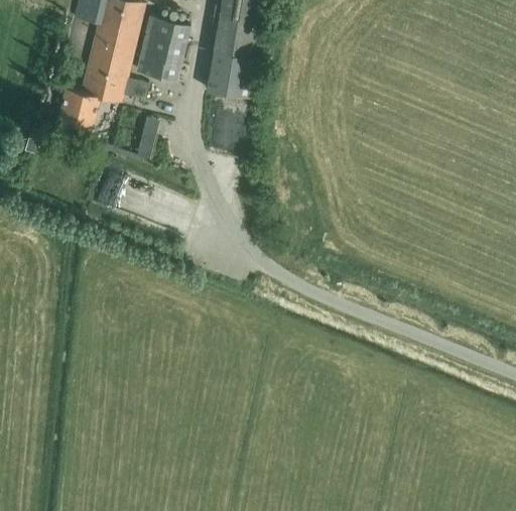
[(60,120),(93,128),(100,98),(122,103),(124,96),(144,101),(148,86),(128,81),(145,6),(118,0),(77,0),(73,19),(99,25),(83,92),(68,89),(60,120)]
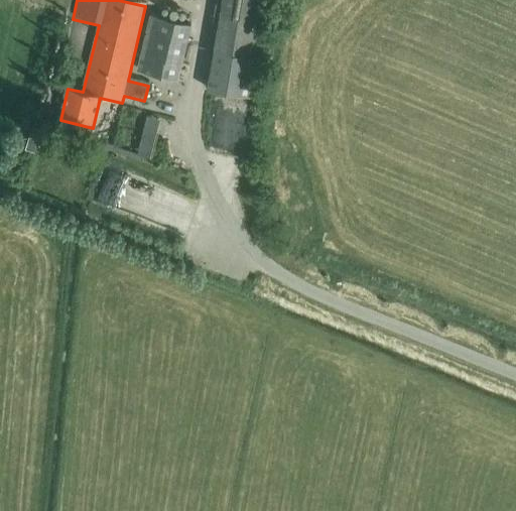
[(223,0),(221,14),(210,94),(258,100),(271,0),(223,0)]
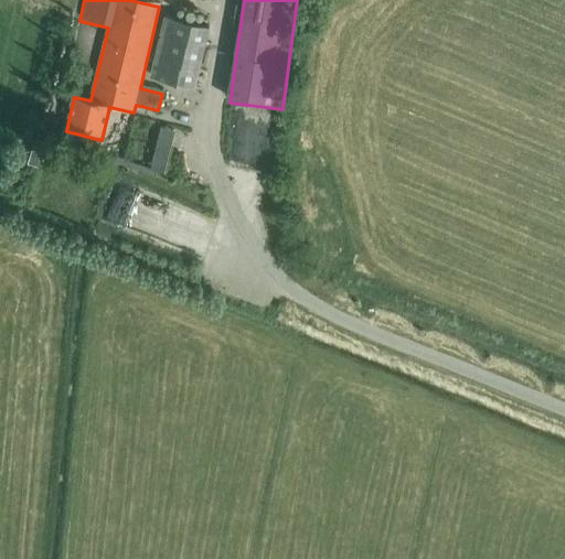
[(163,18),(148,78),(192,89),(208,29),(163,18)]
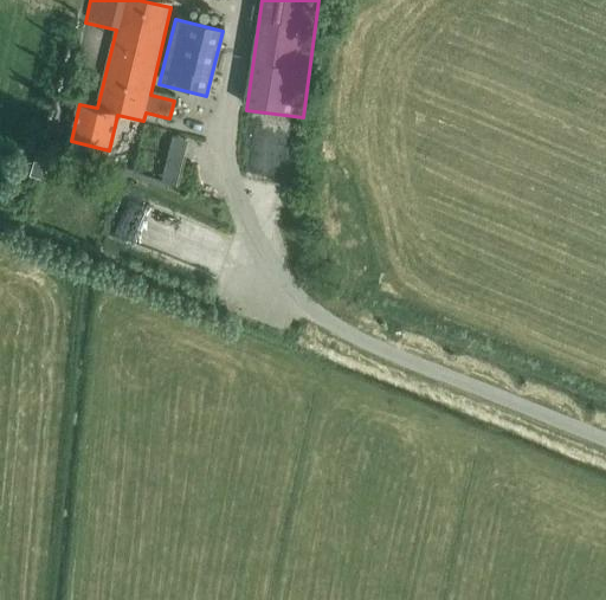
[(136,199),(123,233),(146,242),(159,207),(136,199)]
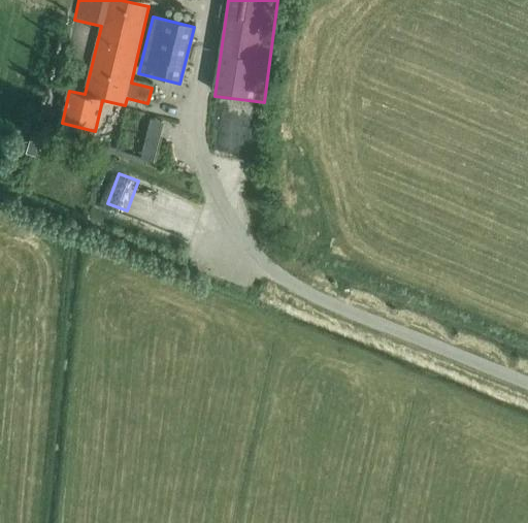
[(202,234),(209,205),(185,199),(185,198),(138,187),(131,216),(202,234)]
